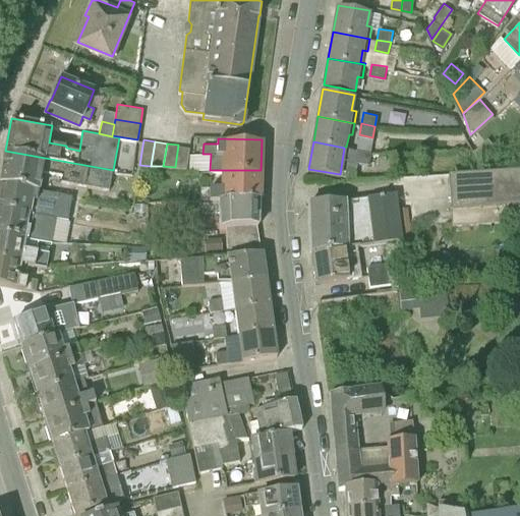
[(190,147),(178,145),(175,167),(186,168),(190,147)]
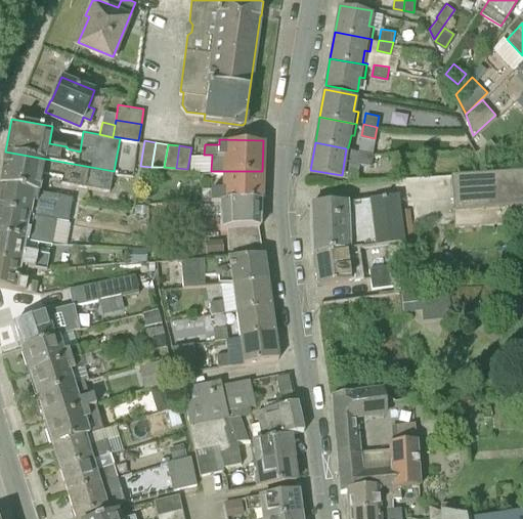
[(371,166),(374,153),(358,150),(356,164),(371,166)]
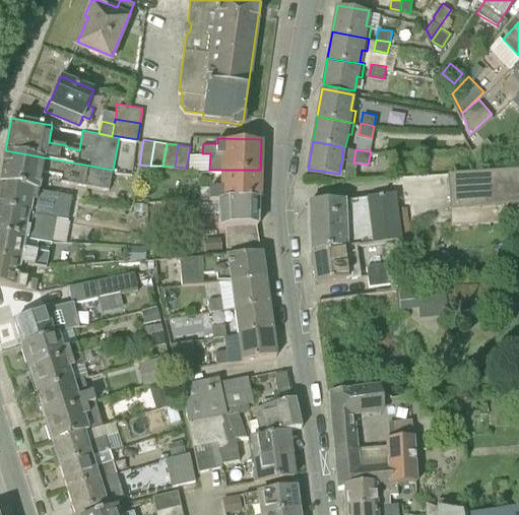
[(113,170),(5,150),(0,180),(0,181),(54,191),(58,173),(62,174),(61,179),(109,188),(113,170)]
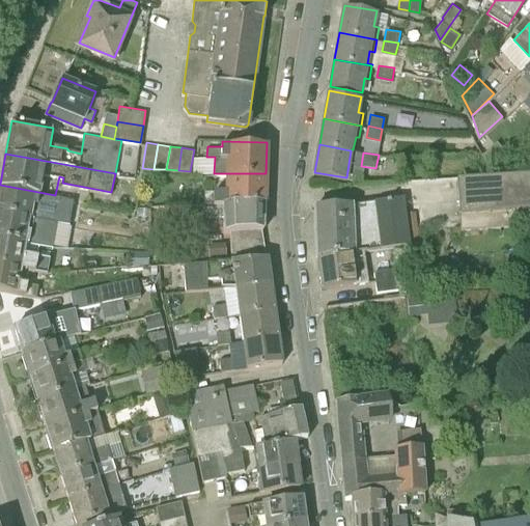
[(459,226),(529,222),(529,171),(456,176),(459,226)]
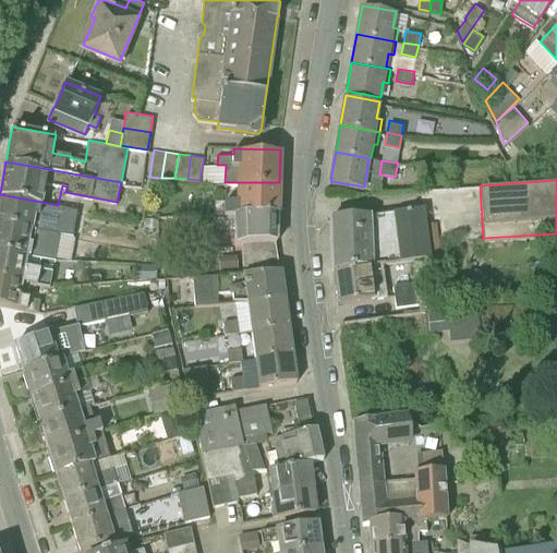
[(279,182),(238,182),(237,200),(217,200),(216,213),(278,211),(279,182)]
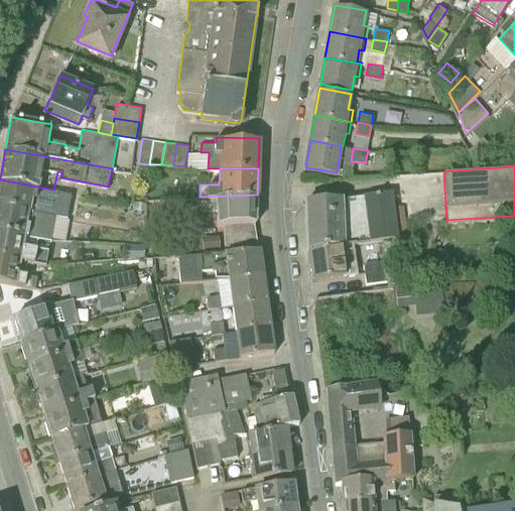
[(53,189),(0,179),(0,205),(30,211),(31,211),(32,206),(33,197),(53,201),(54,195),(54,190),(53,189)]
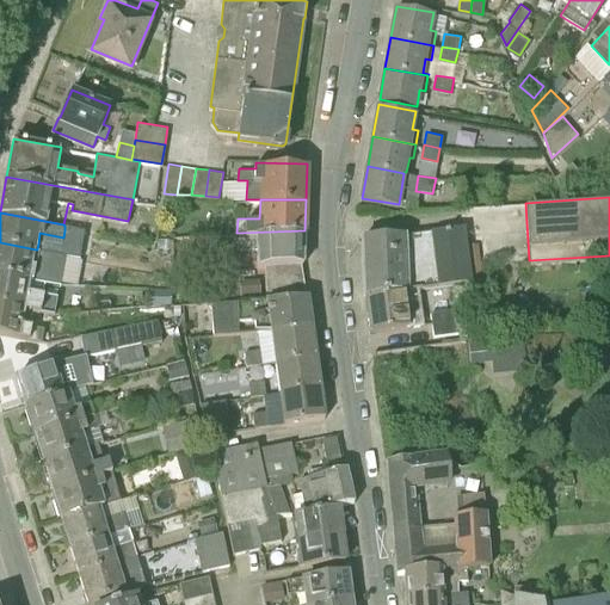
[(363,234),(365,294),(419,286),(419,288),(455,282),(456,292),(470,290),(469,279),(472,279),(464,224),(406,233),(363,234)]
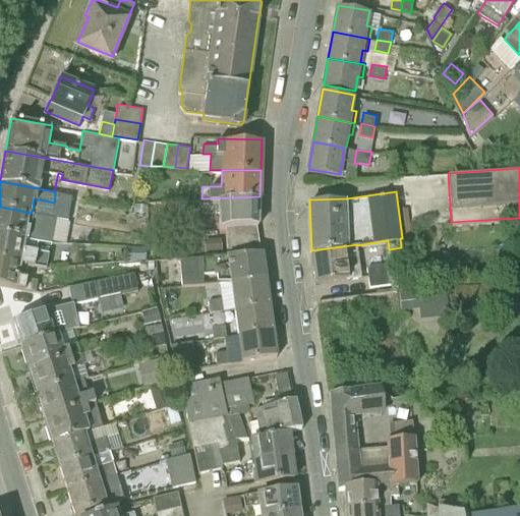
[(260,196),(201,198),(201,210),(219,210),(220,225),(225,225),(228,253),(262,251),(257,223),(258,223),(260,196)]
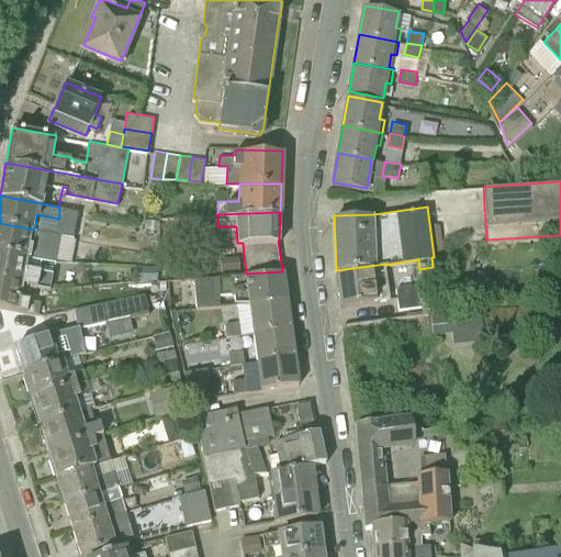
[(160,218),(149,216),(148,225),(160,226),(160,218)]
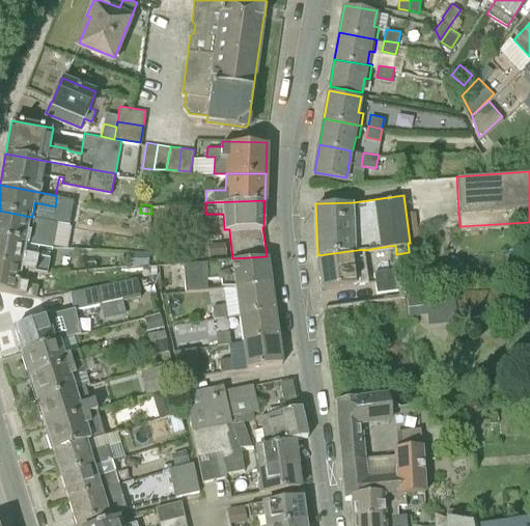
[(410,236),(419,234),(416,210),(407,211),(410,236)]
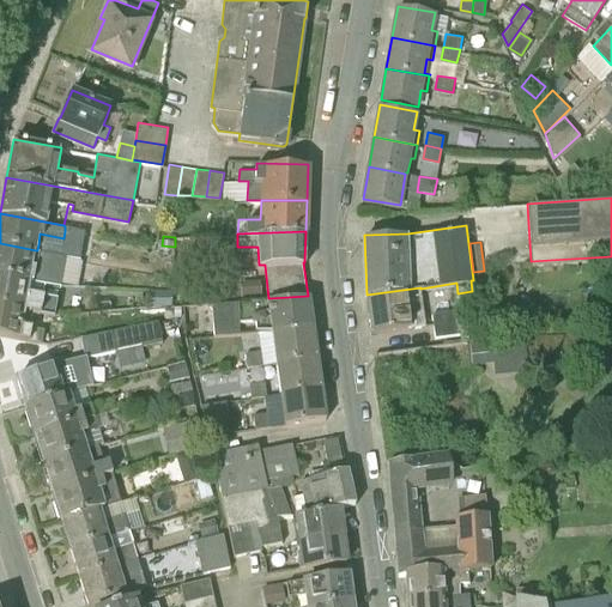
[(36,250),(0,243),(0,272),(46,281),(62,285),(68,256),(37,250),(36,250)]
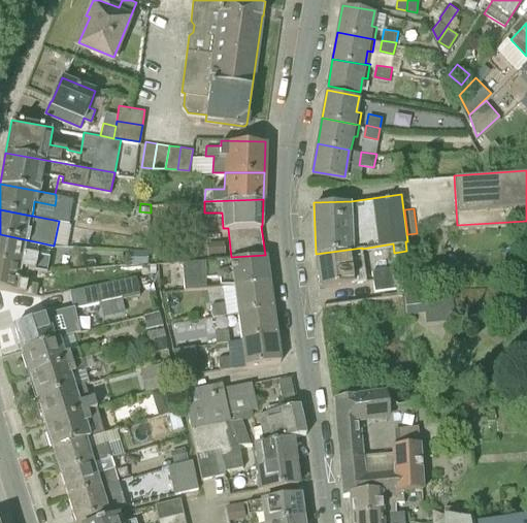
[(39,242),(0,234),(0,260),(46,269),(50,255),(38,253),(39,242)]
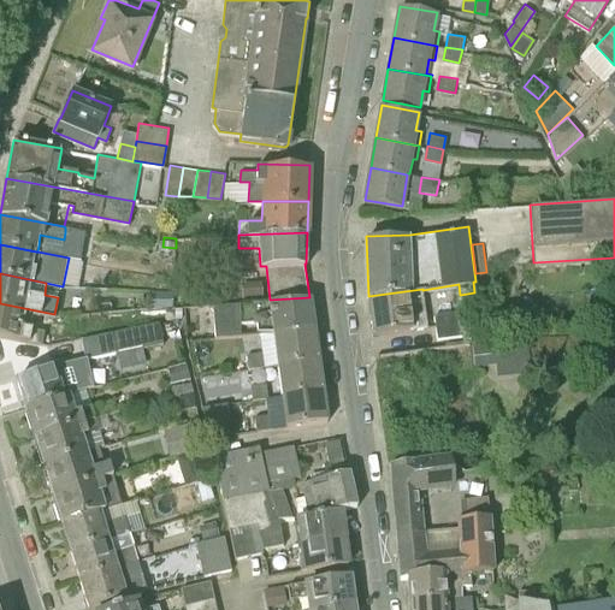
[(149,305),(171,303),(170,286),(148,288),(149,305)]
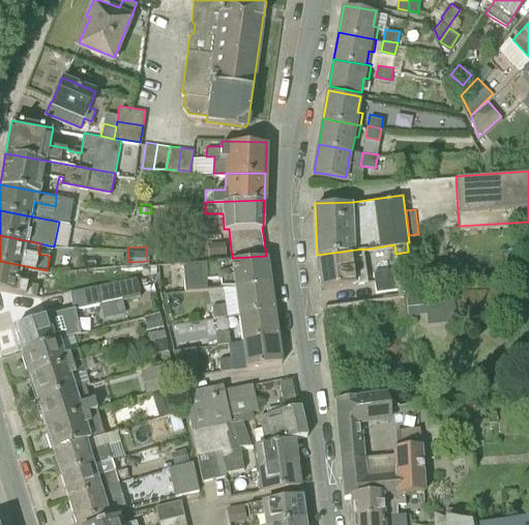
[(363,249),(317,255),(322,287),(368,280),(363,250),(363,249)]
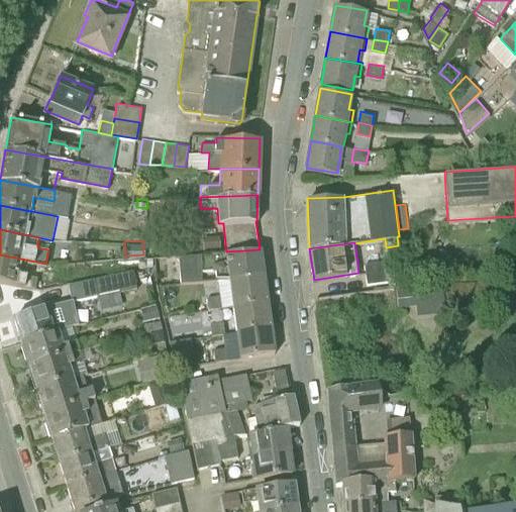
[(230,280),(265,273),(262,249),(260,249),(226,251),(180,254),(181,283),(230,280)]
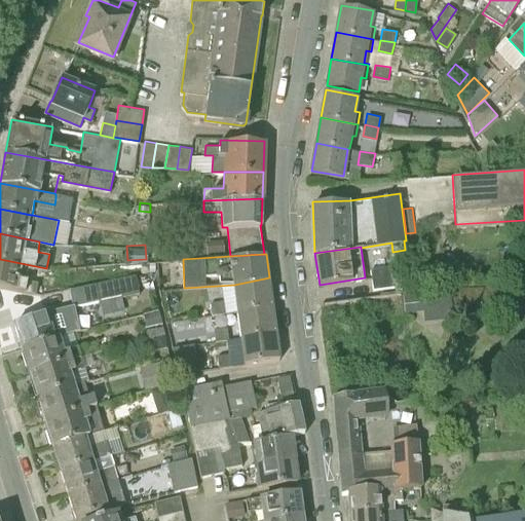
[(41,267),(0,259),(0,285),(37,292),(41,267)]
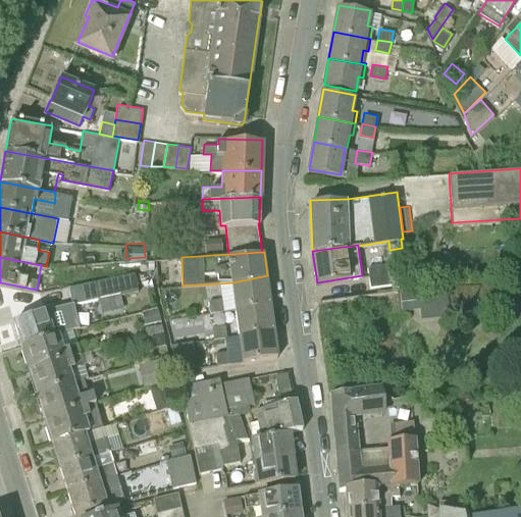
[(372,289),(397,286),(394,261),(368,265),(372,289)]
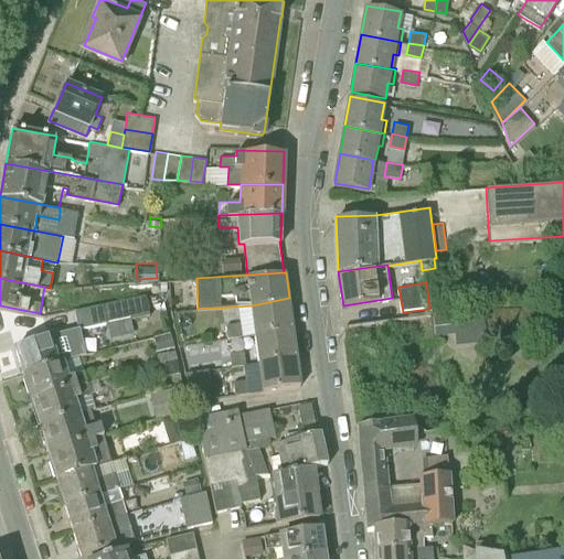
[(80,326),(150,312),(147,293),(75,308),(80,326)]
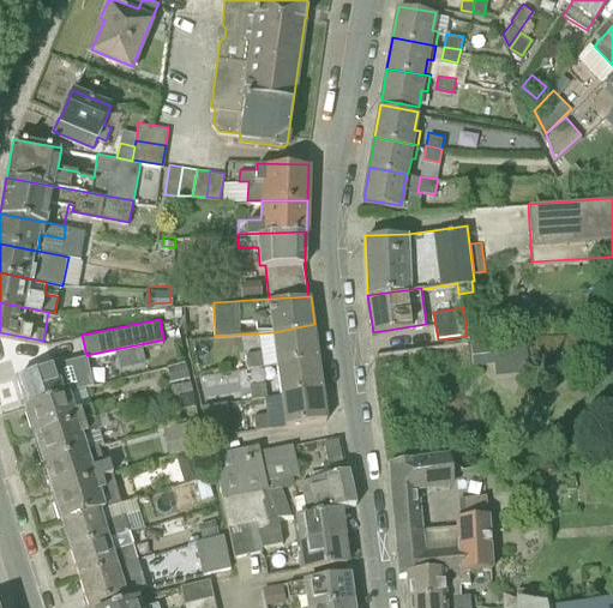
[(314,324),(274,332),(278,362),(319,356),(314,324)]
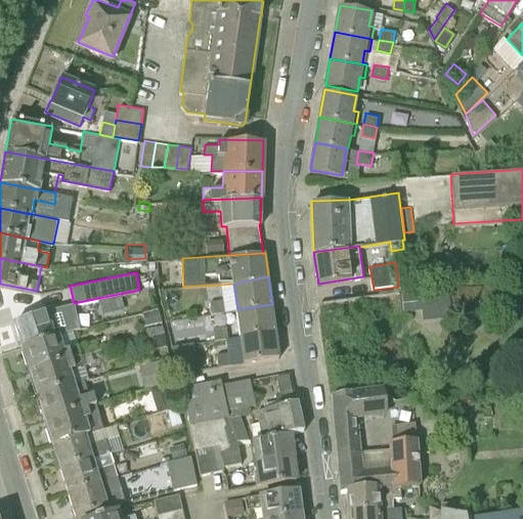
[(451,315),(449,287),(404,291),(405,304),(422,303),(423,317),(451,315)]
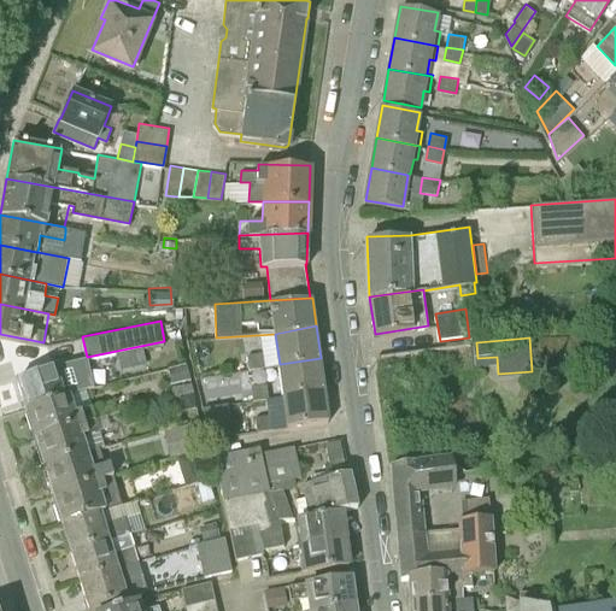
[(248,368),(264,365),(263,351),(246,353),(248,368)]
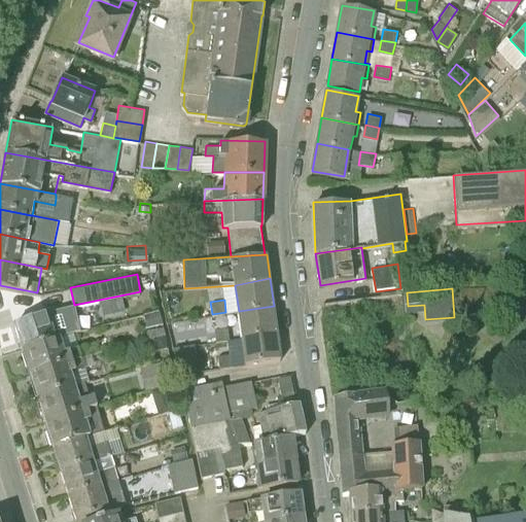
[(274,306),(239,311),(242,338),(277,332),(274,306)]
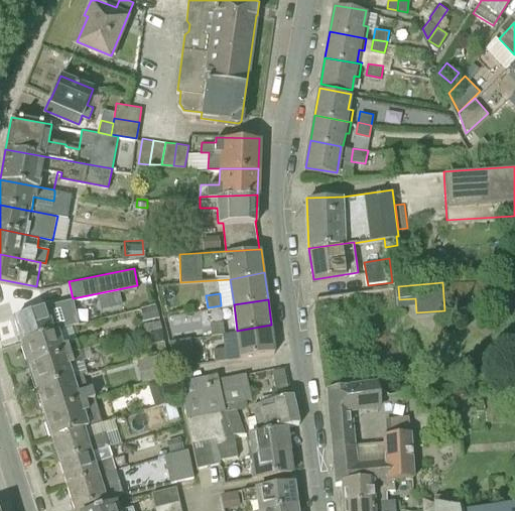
[(158,314),(155,301),(140,305),(143,318),(158,314)]
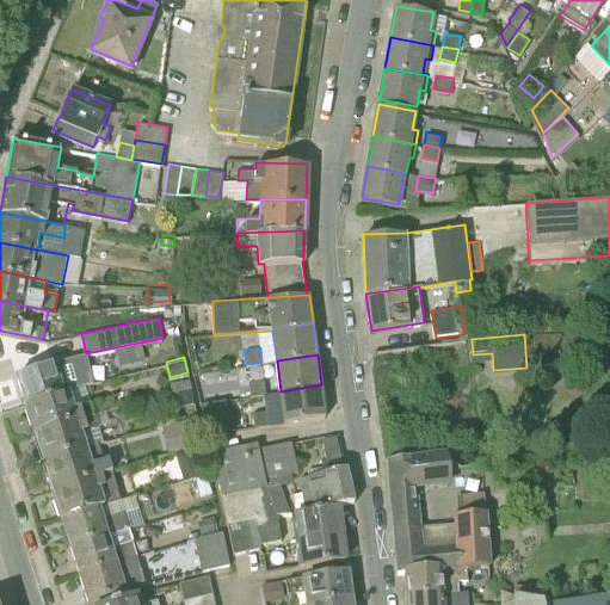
[(18,372),(26,400),(63,389),(55,360),(18,372)]
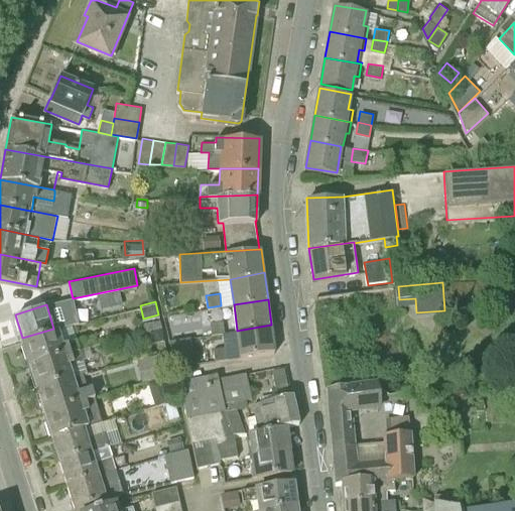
[(212,334),(225,332),(223,320),(211,321),(212,334)]
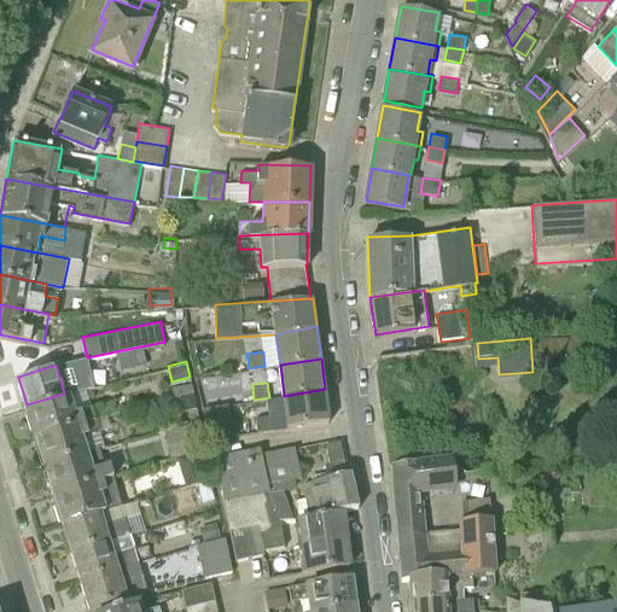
[(325,389),(284,396),(289,426),(330,420),(325,389)]
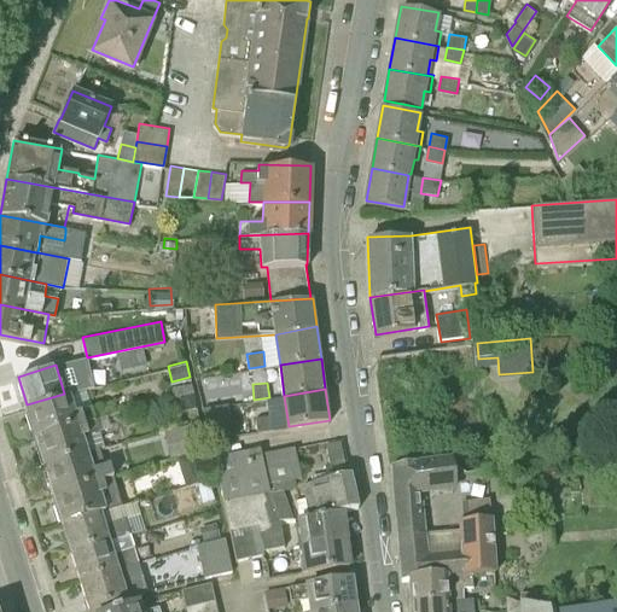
[(197,404),(195,392),(180,395),(182,407),(197,404)]
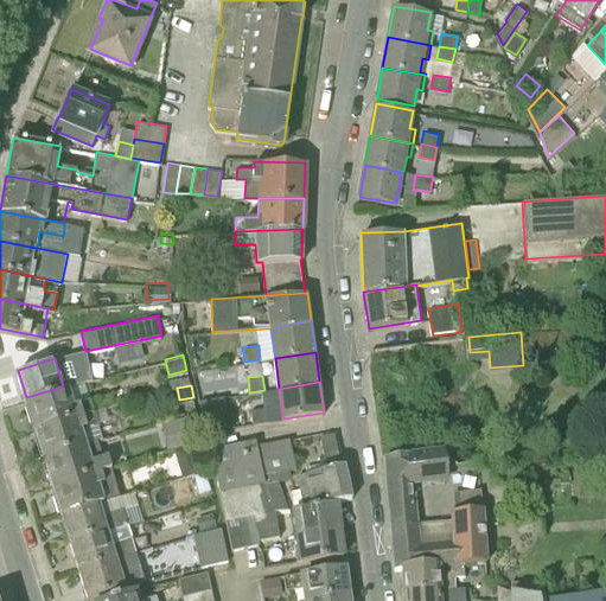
[(63,387),(26,397),(36,426),(81,411),(94,408),(91,398),(75,403),(70,387),(64,388),(63,387)]
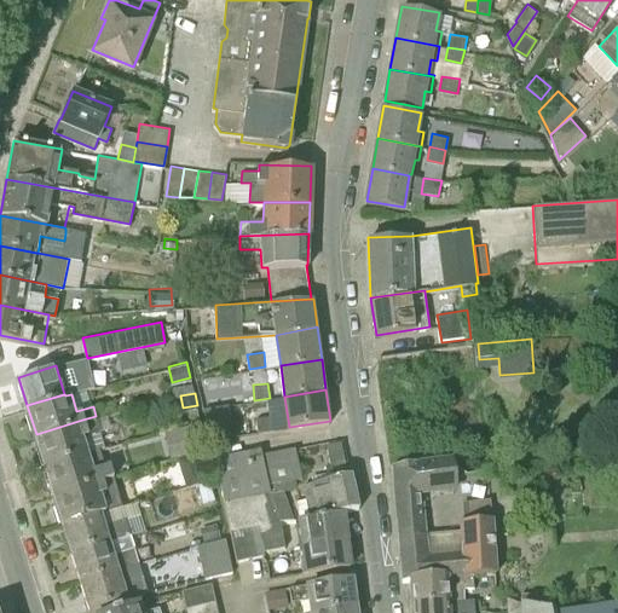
[(203,408),(211,438),(235,434),(229,404),(203,408)]
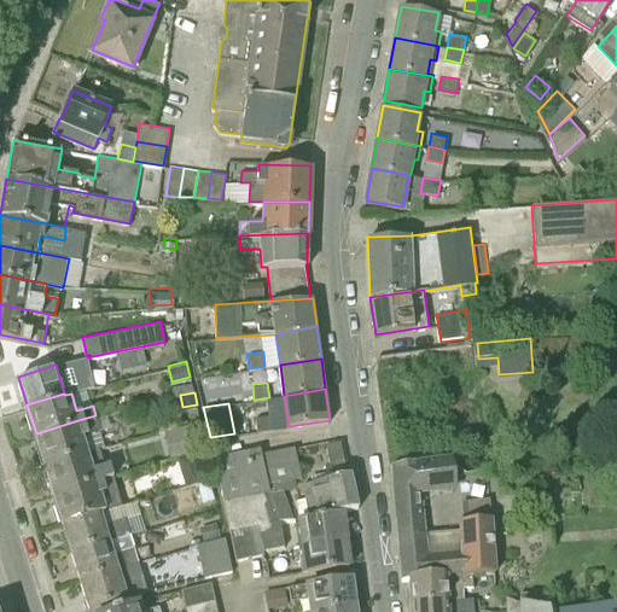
[(258,429),(274,426),(273,413),(256,415),(258,429)]
